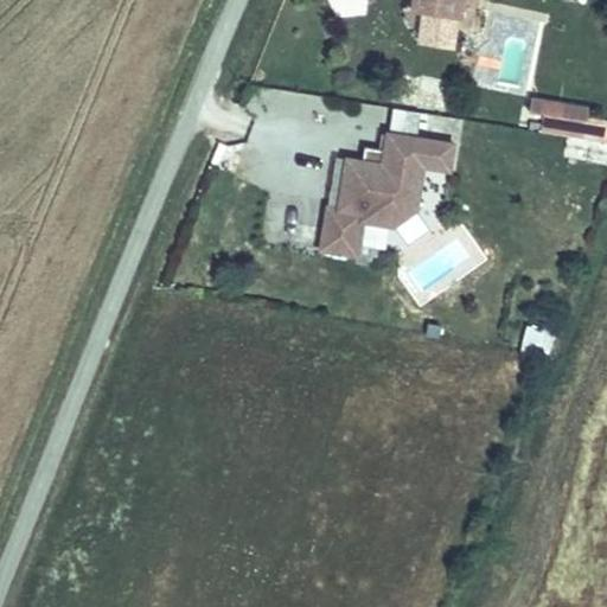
[(459,19),(461,0),(415,0),(414,11),(427,13),(459,19)]
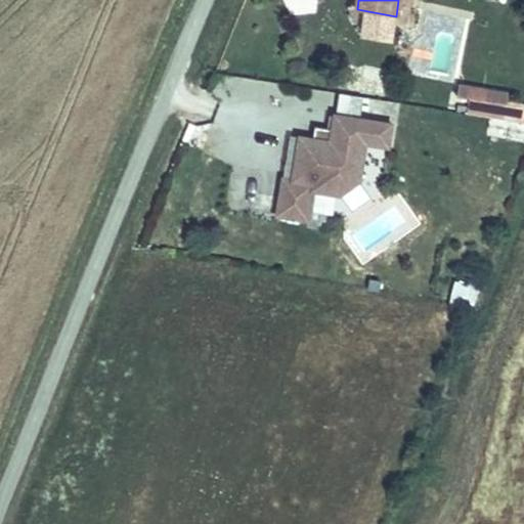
[(394,29),(396,16),(368,11),(366,25),(394,29)]
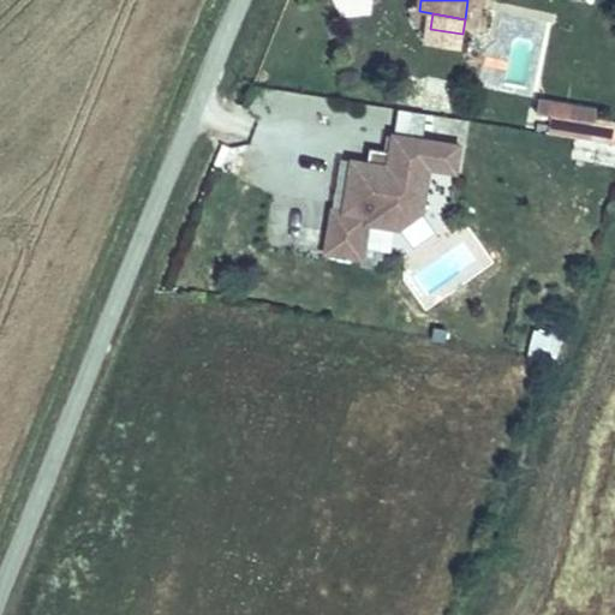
[(551,117),(549,135),(611,143),(614,124),(593,121),(595,109),(542,101),(541,114),(551,117)]
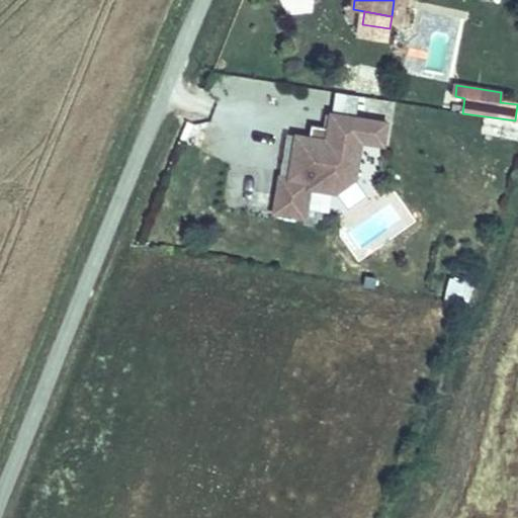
[(331,113),(355,117),(357,97),(333,93),(331,113)]
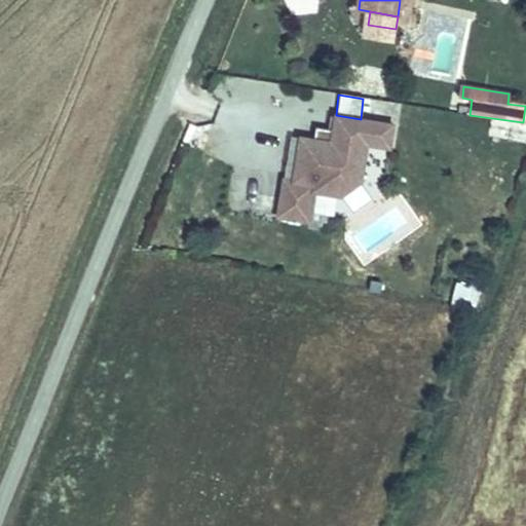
[(331,142),(313,140),(300,137),(293,182),(284,180),(277,217),(309,222),(314,192),(341,196),(361,182),(367,144),(389,148),(393,125),(361,119),(336,115),(333,129),(331,142)]
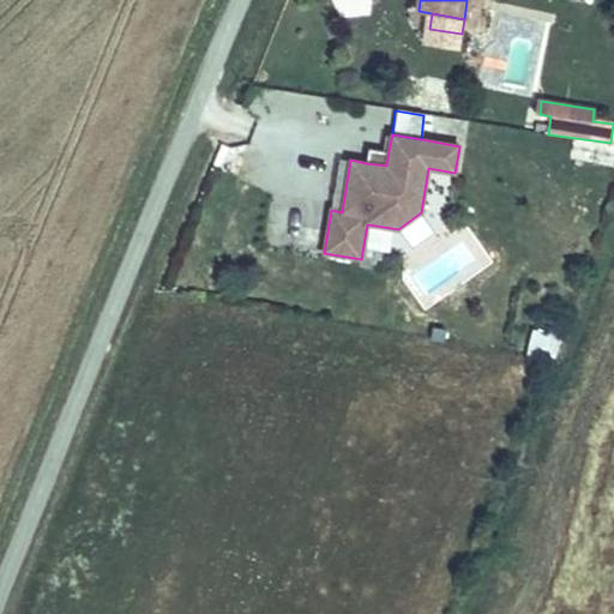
[(386,166),(389,151),(368,149),(366,163),(386,166)]
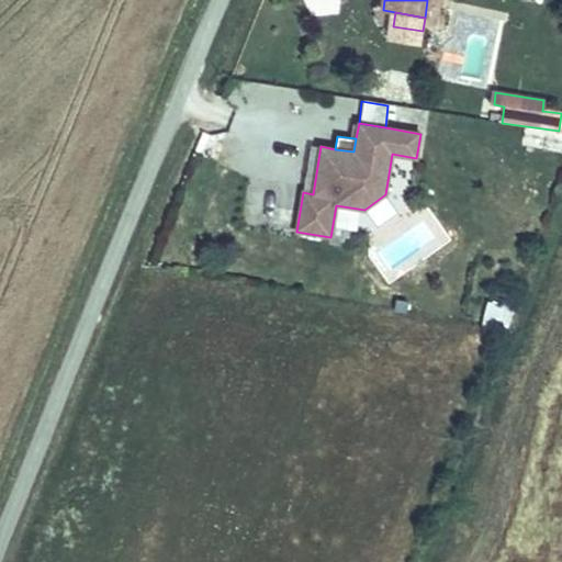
All buildings are outlined.
